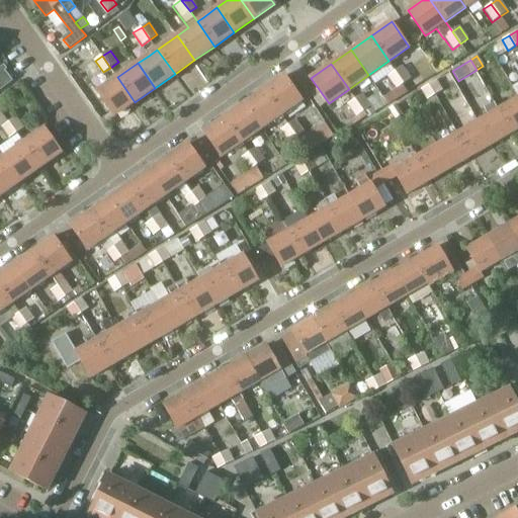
[(0,91),(13,81),(5,72),(7,70),(4,66),(0,69),(0,91)]
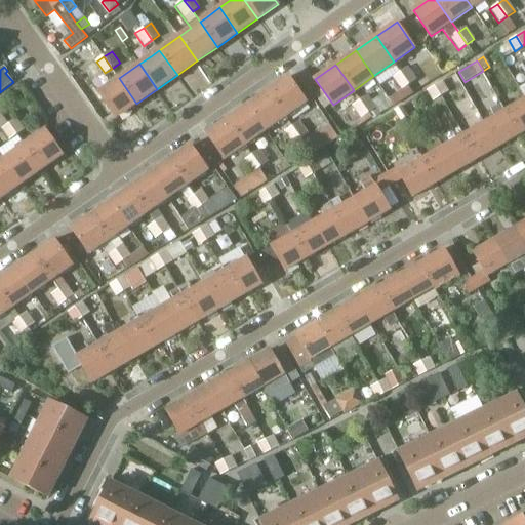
[(400,73),(409,85),(416,79),(408,67),(400,73)]
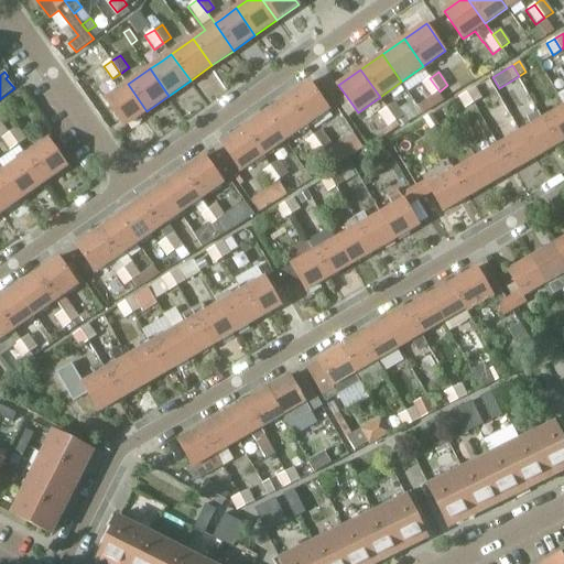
[(431,98),(440,91),(430,78),(421,84),(431,98)]
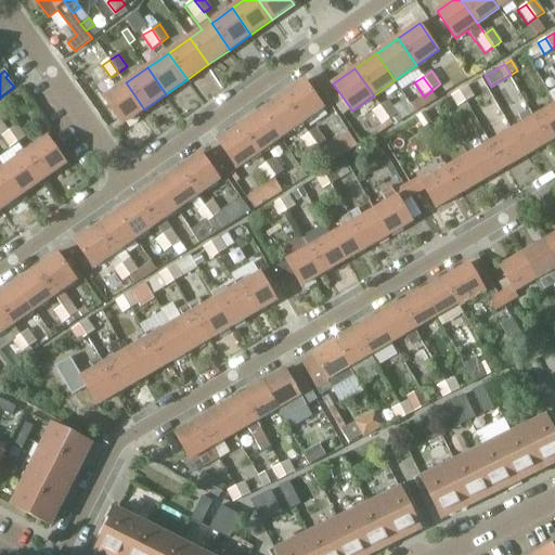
[(284,95),(302,123),(323,107),(305,80),(284,95)]
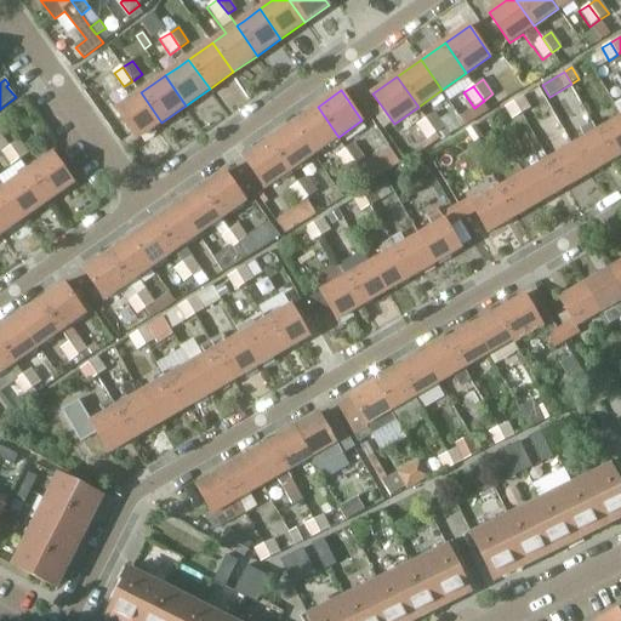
[(138,140),(161,123),(141,92),(117,109),(138,140)]
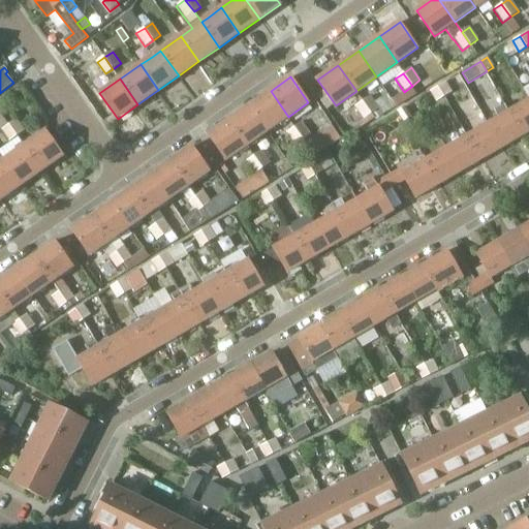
[(437,87),(444,97),(452,92),(445,82),(437,87)]
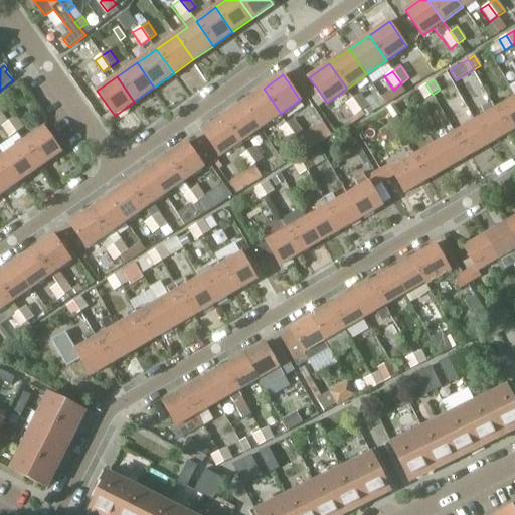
[(424,100),(433,95),(425,84),(417,90),(424,100)]
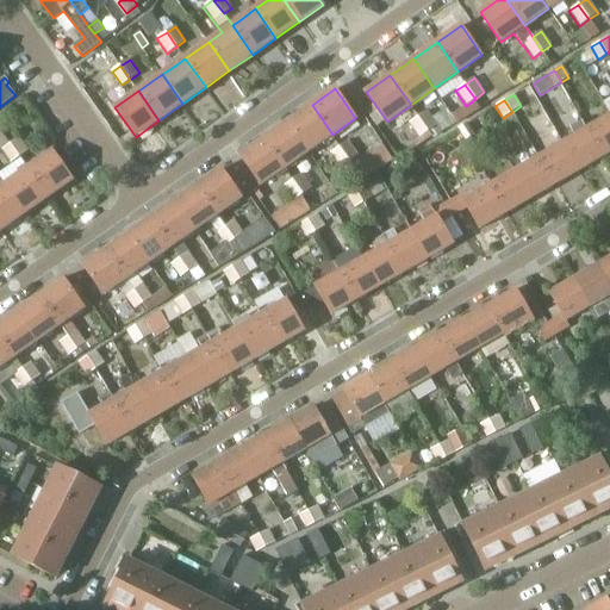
[(290,120),(310,150),(332,135),(312,105),(290,120)]
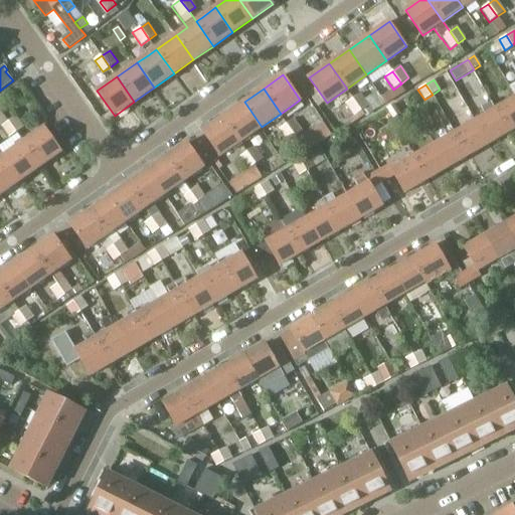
[(352,100),(361,112),(369,107),(360,94),(352,100)]
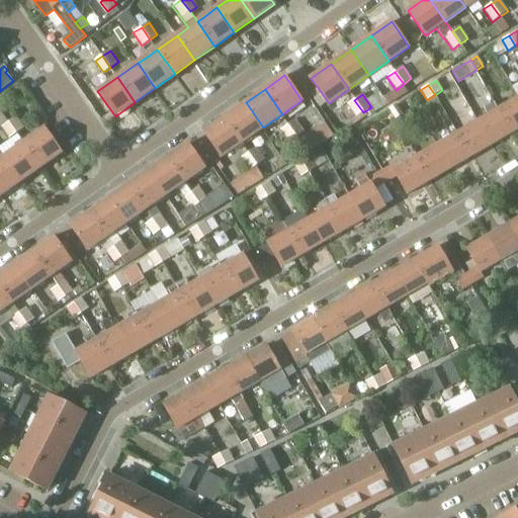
[(517,97),(499,109),(512,133),(517,130),(517,97)]
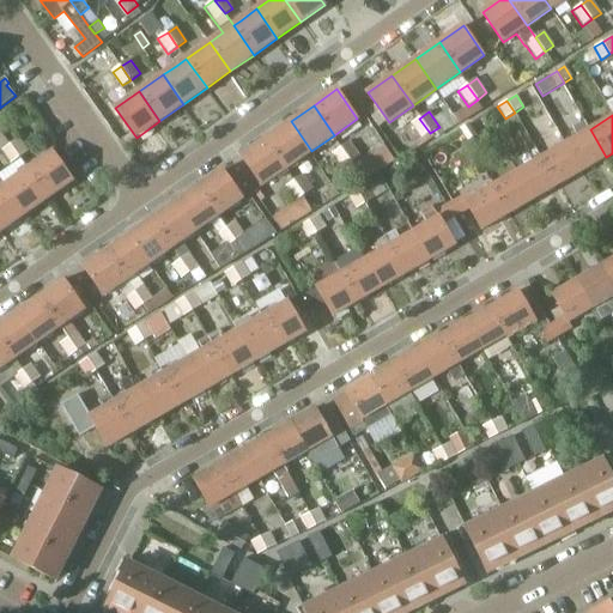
[(420,139),(430,133),(419,119),(411,125),(420,139)]
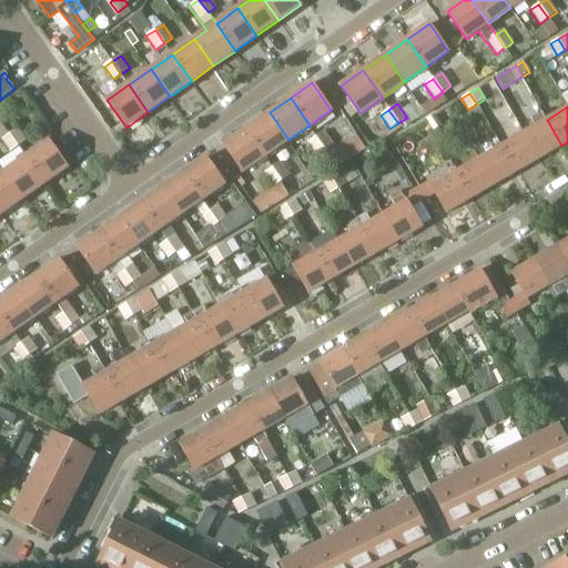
[(288,140),(270,112),(249,128),(267,155),(288,140)]
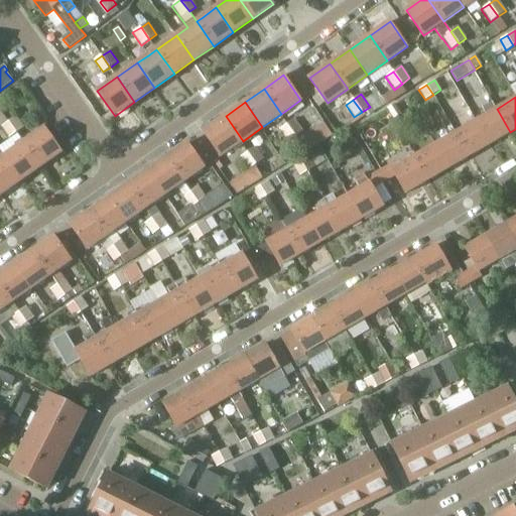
[(486,115),(477,120),(490,144),(510,132),(497,109),(496,109),(492,103),(482,108),(486,115)]
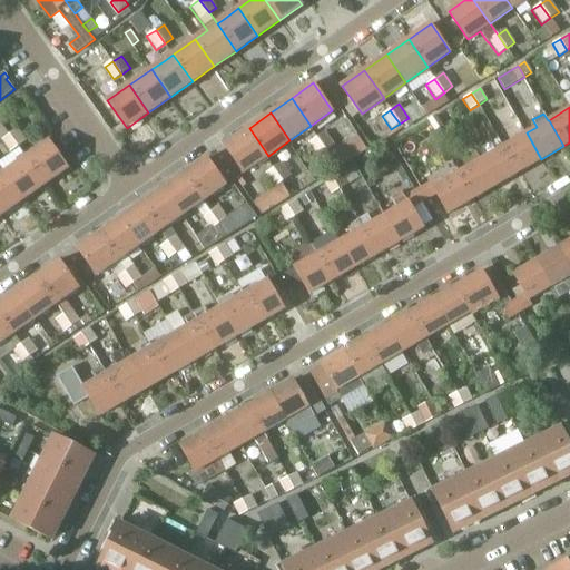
[(435,116),(428,120),(434,131),(442,127),(435,116)]
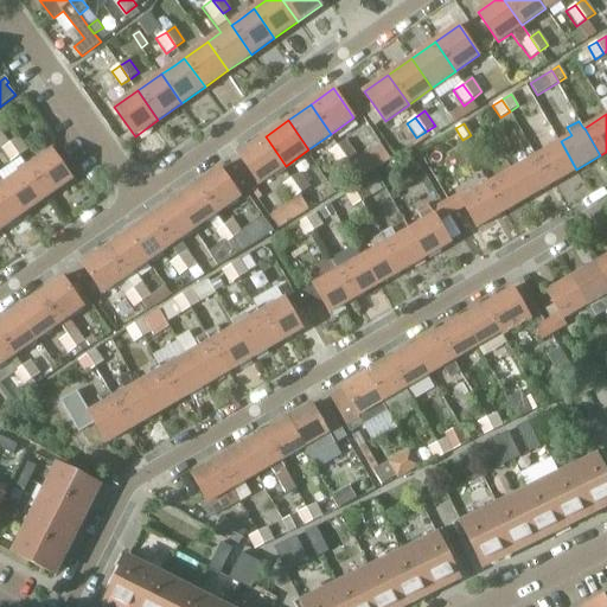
[(10,144),(19,157),(29,151),(19,136),(10,144)]
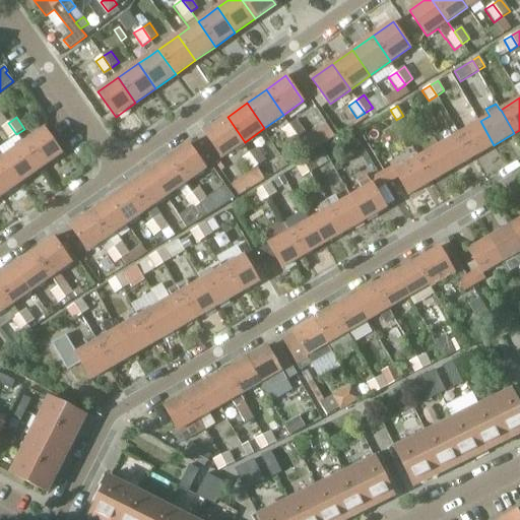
[(245,142),(228,117),(205,132),(212,142),(223,156),(245,142)]
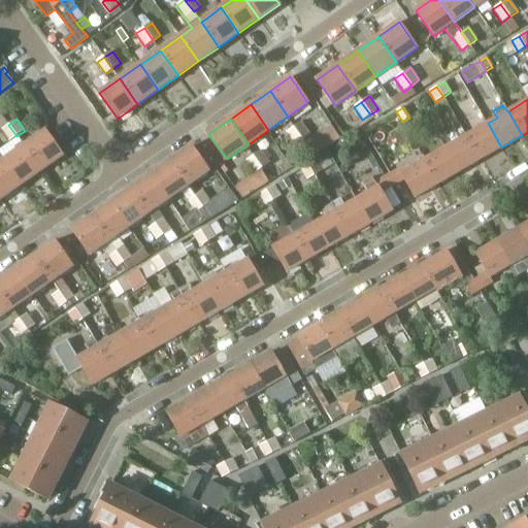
[(294,128),(302,140),(310,134),(301,123),(294,128)]
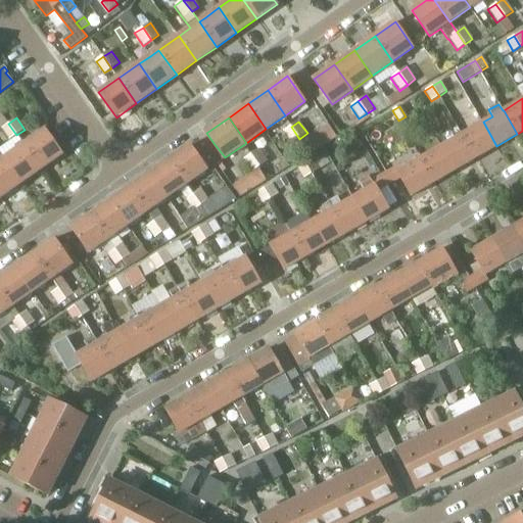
[(482,123),(463,134),(476,158),(496,146),(483,122),(482,123)]
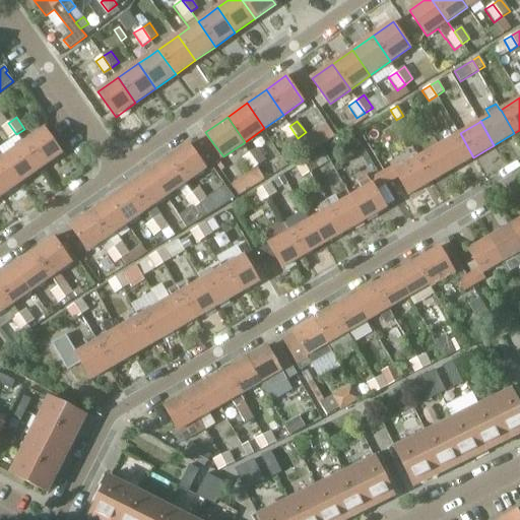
[(9,140),(16,134),(8,123),(1,128),(9,140)]
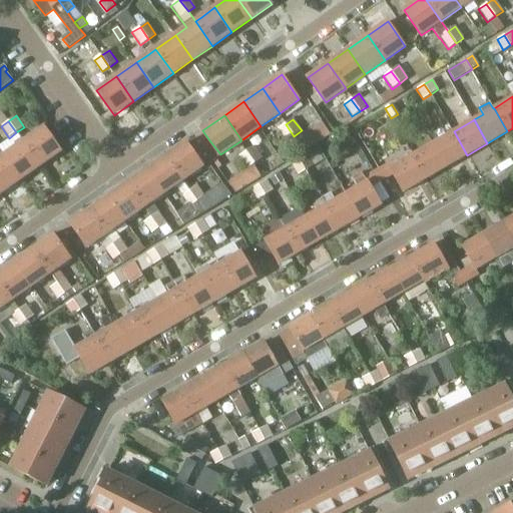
[(322,122),(297,138),(305,151),(331,135),(322,122)]
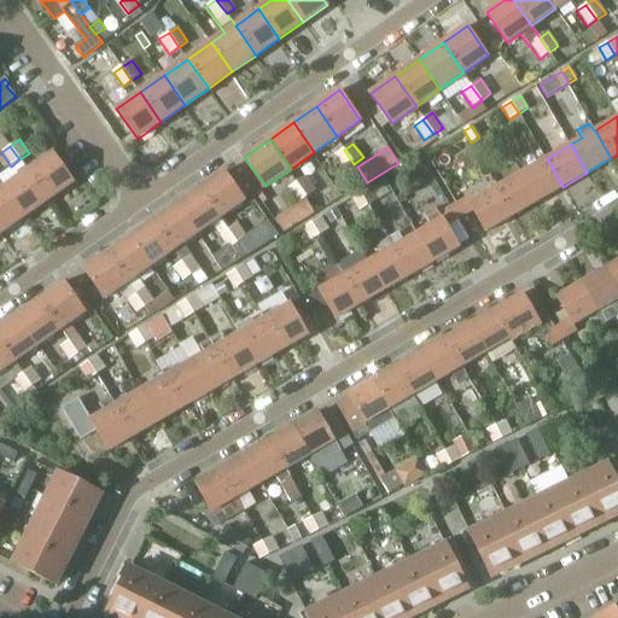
[(563,187),(547,158),(546,158),(540,149),(516,163),(522,173),(523,173),(538,202),(563,187)]
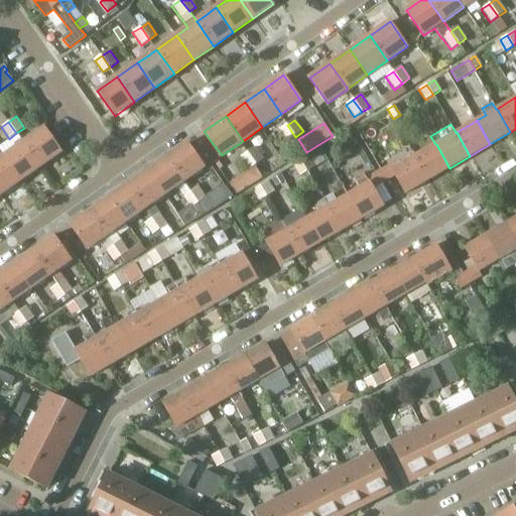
[(287,142),(295,137),(287,125),(279,130),(287,142)]
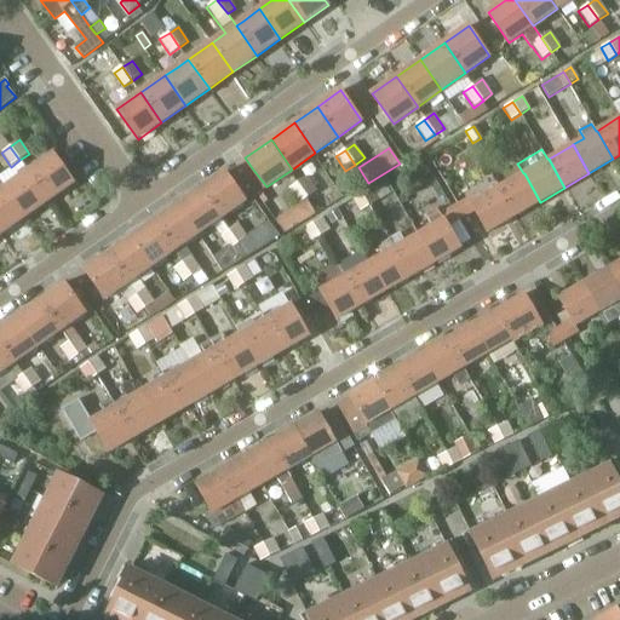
[(55,154),(30,170),(51,200),(75,183),(55,154)]
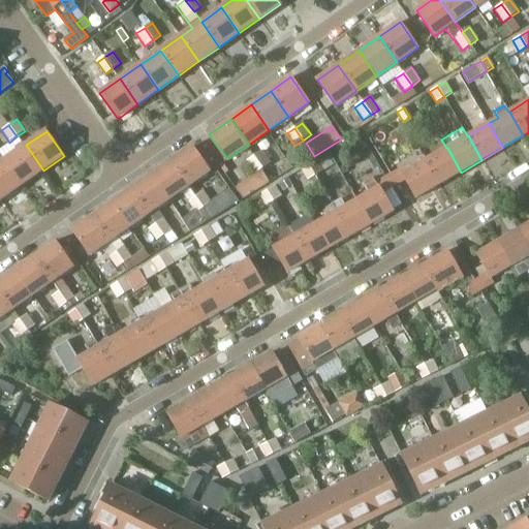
[(26,145),(5,159),(23,184),(43,170),(26,145)]
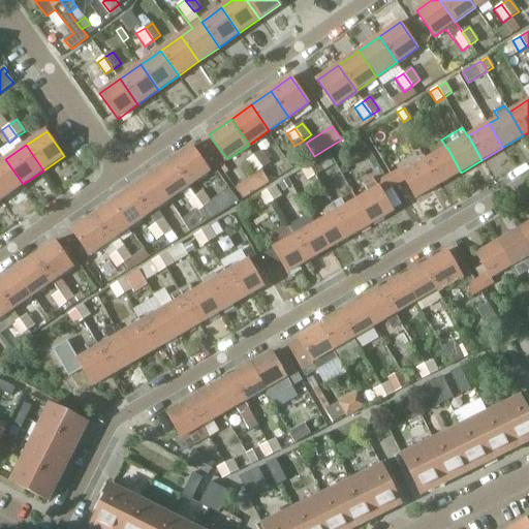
[(172,160),(189,186),(210,172),(192,147),(172,160)]
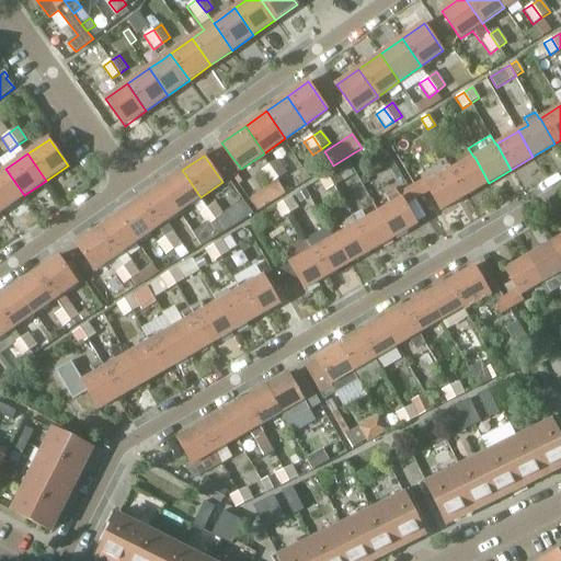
[(474,157),(473,157),(453,169),(467,195),(489,183),(474,157)]
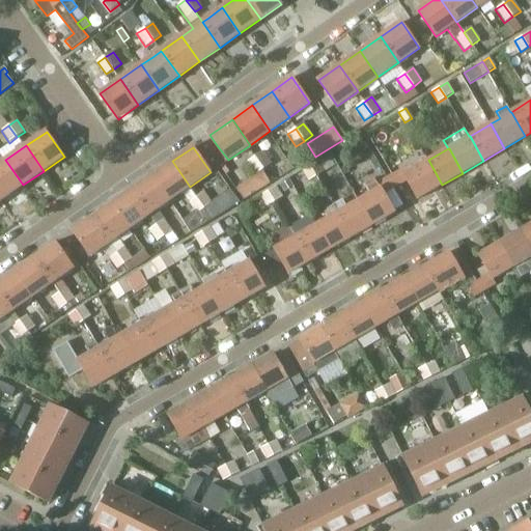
[(254,158),(263,170),(271,165),(262,151),(254,158)]
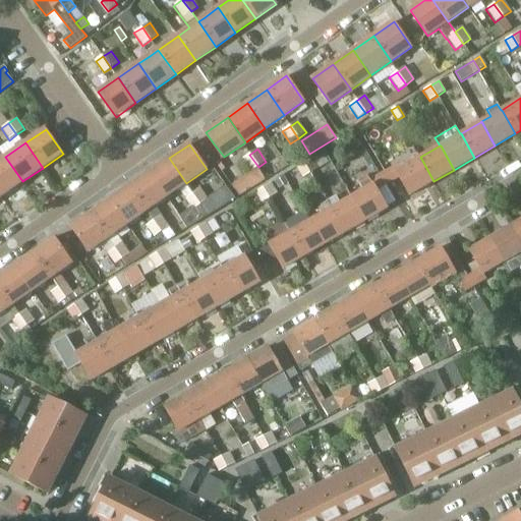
[(250,172),(258,167),(249,155),(242,160),(250,172)]
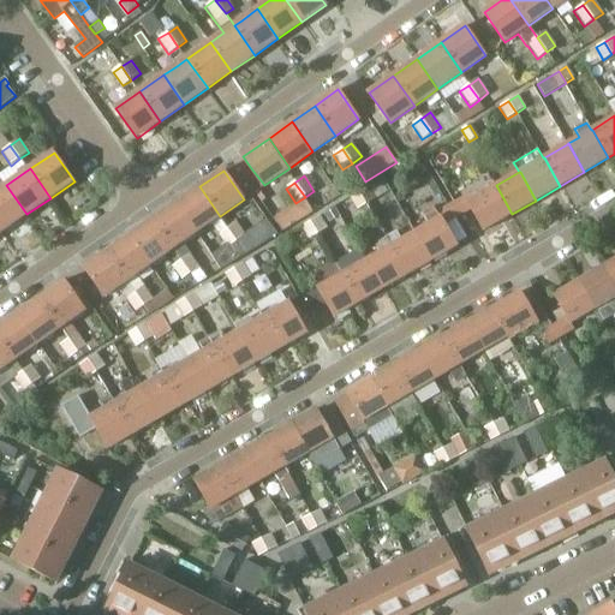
[(484,231),(512,214),(496,185),(495,183),(466,198),(472,209),(484,231)]
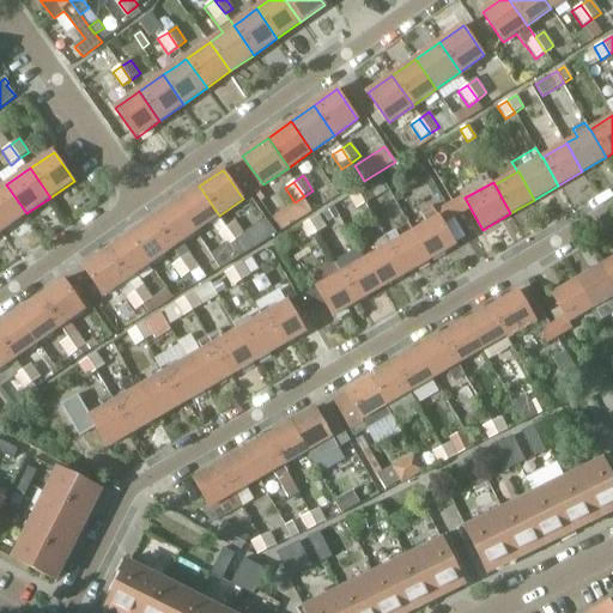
[(0,188),(0,225),(4,230),(26,213),(6,184),(0,188)]
